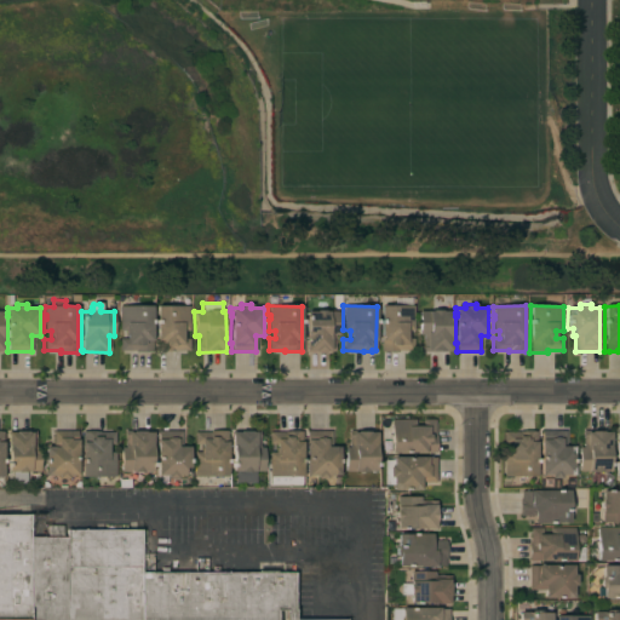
[(119,338),(126,338),(126,331),(119,331),(119,306),(153,306),(153,351),(135,351),(135,350),(119,350),(119,338)]
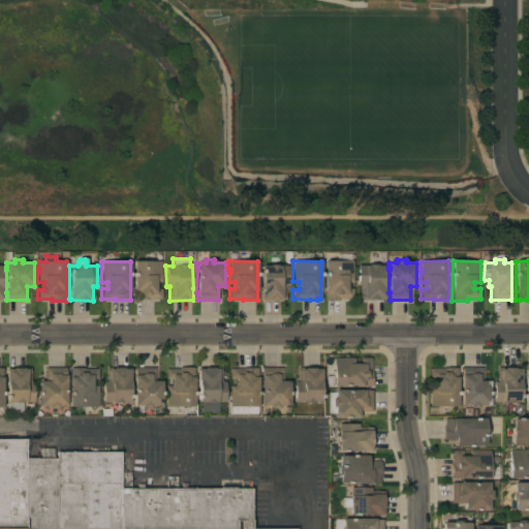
[(161,261),(161,282),(156,282),(156,288),(161,288),(161,300),(145,300),(136,300),(136,299),(133,299),(133,261),(161,261)]
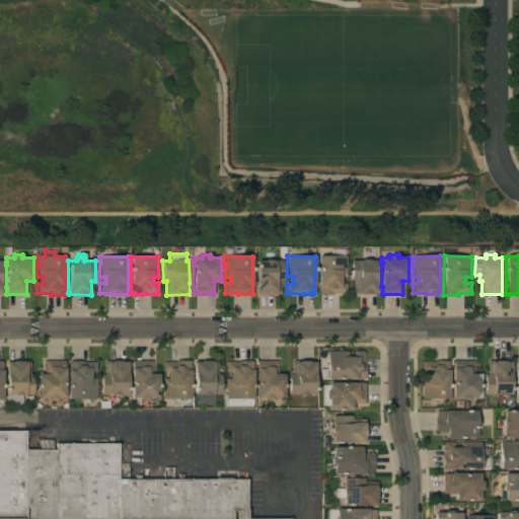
[(347,256),(347,277),(341,277),(341,283),(346,283),(346,293),(332,293),(332,295),(318,295),(318,256),(347,256)]
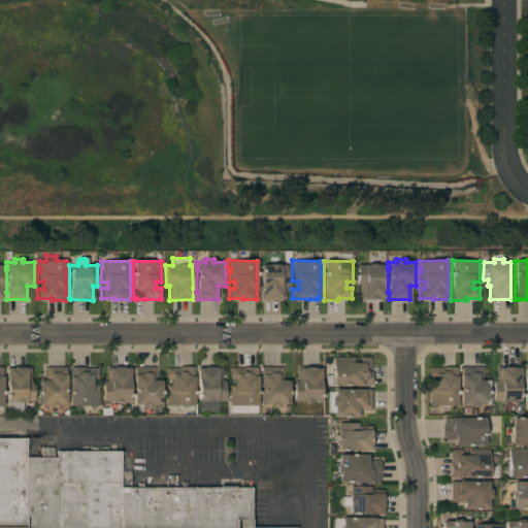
[(288,285),(285,285),(285,299),(262,299),(262,298),(260,298),(260,265),(268,265),(268,264),(276,264),(276,265),(288,265),(288,285)]
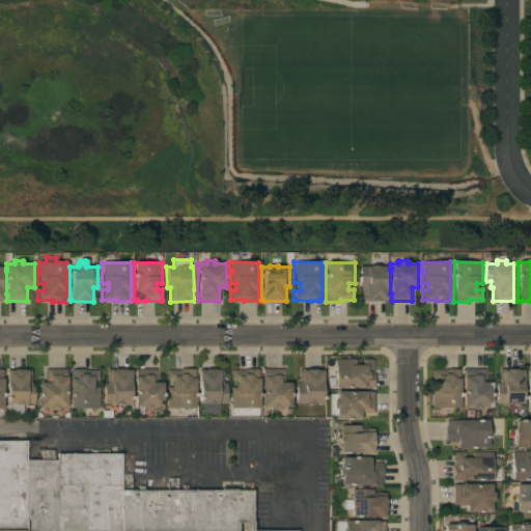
[(359,267),(369,267),(369,266),(379,266),(379,267),(385,267),(386,289),(387,301),(362,301),(362,287),(359,287),(359,267)]
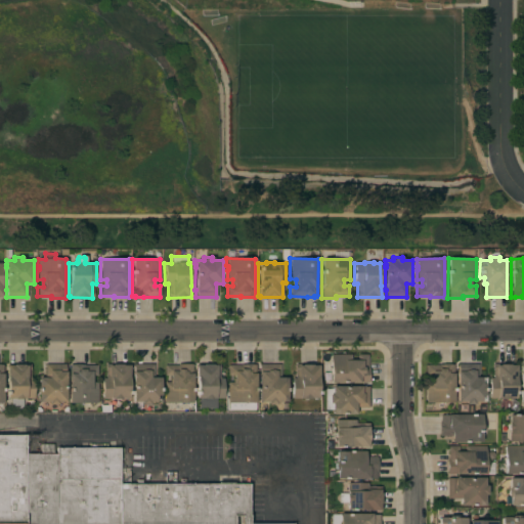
[(330,383),(330,354),(350,354),(350,360),(357,360),(356,354),(366,354),(367,367),(368,367),(368,382),(330,383)]
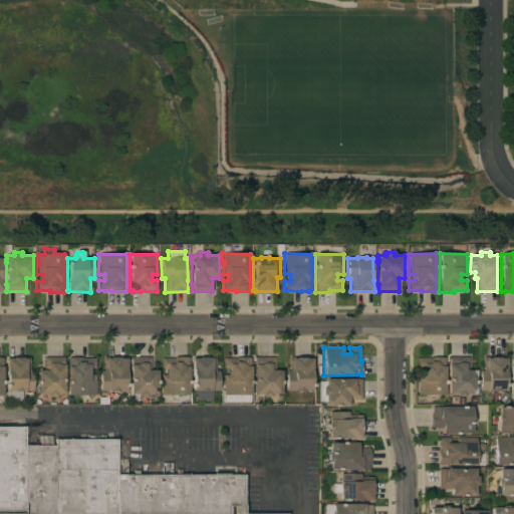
[(479,370),(483,370),(483,357),(489,356),(489,357),(499,357),(499,358),(506,358),(506,368),(505,368),(505,391),(499,391),(499,392),(489,392),(489,391),(479,391),(479,370)]
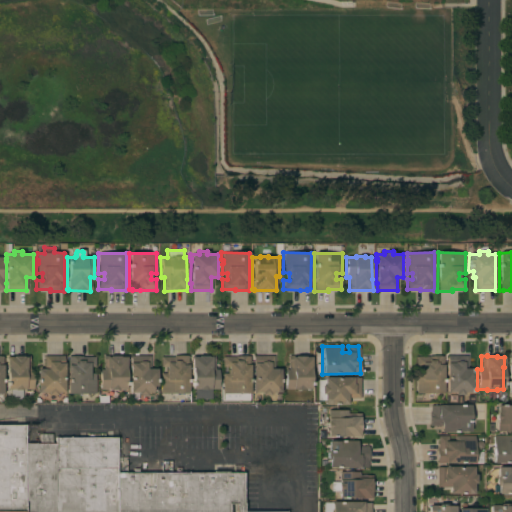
[(32,390),(21,389),(21,396),(16,399),(10,396),(10,389),(6,389),(6,368),(5,368),(6,357),(12,357),(12,356),(29,356),(29,370),(32,370),(32,390)]
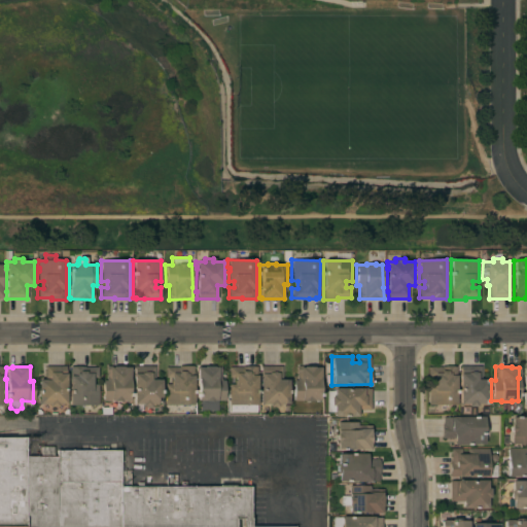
[(65,366),(65,403),(57,403),(57,407),(48,407),(48,405),(37,405),(37,380),(45,380),(45,366),(65,366)]
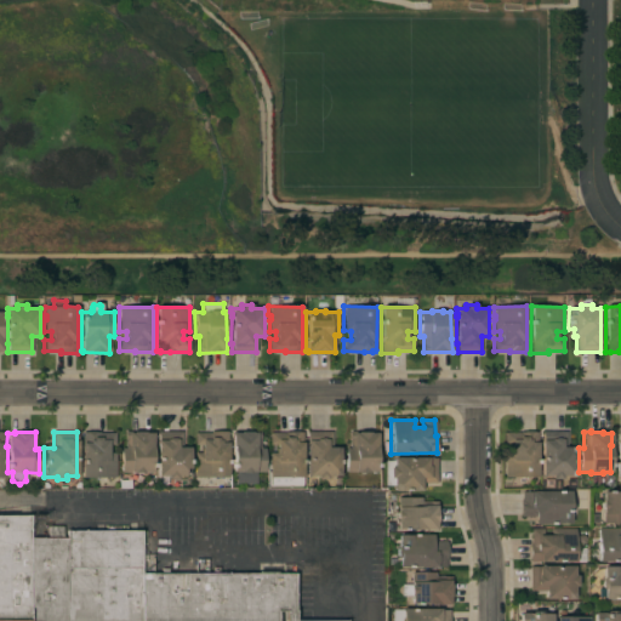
[(81,433),(100,432),(100,433),(115,433),(115,445),(108,445),(108,453),(114,453),(115,477),(83,478),(81,433)]
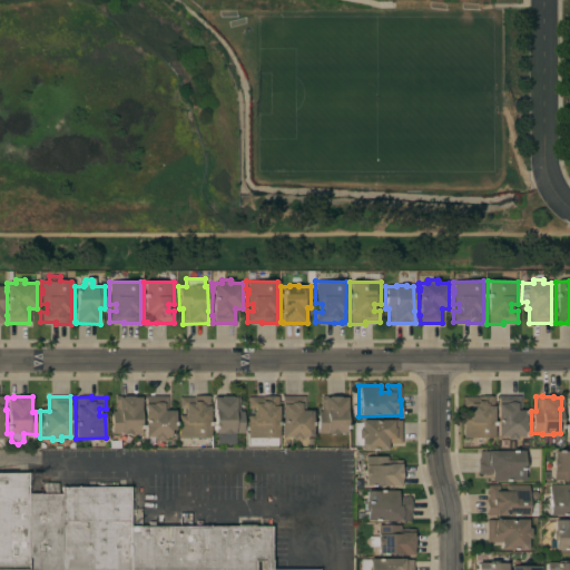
[(110,411),(114,411),(114,396),(140,396),(139,409),(139,433),(110,433),(110,411)]
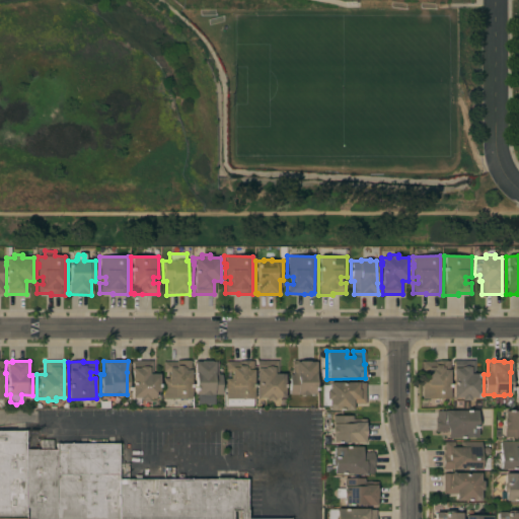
[(152,361),(152,374),(158,374),(158,391),(154,391),(154,397),(148,397),(148,400),(139,400),(139,398),(131,398),(131,361),(152,361)]
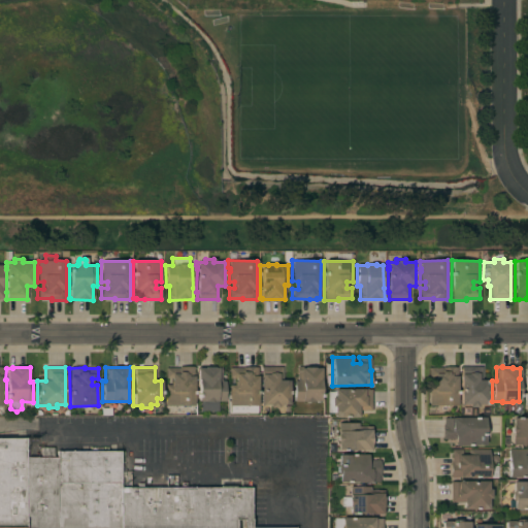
[(165,368),(178,368),(178,367),(193,367),(193,406),(183,405),(183,410),(180,410),(180,414),(175,414),(175,405),(165,405),(165,391),(166,390),(166,387),(165,387),(165,385),(171,385),(171,378),(165,378),(165,368)]
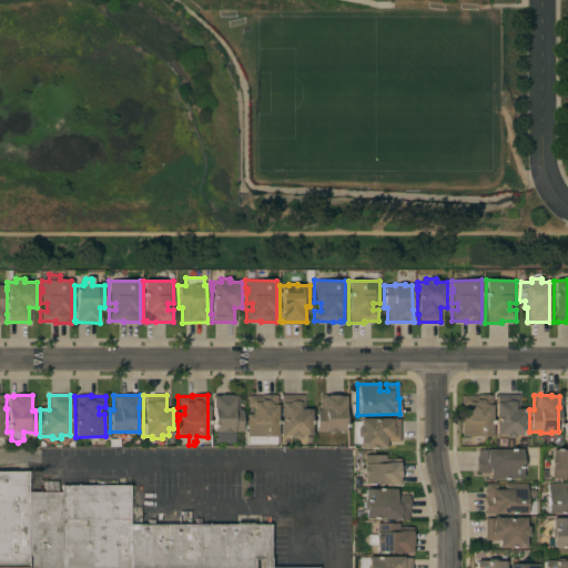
[(241,432),(234,432),(234,434),(241,434),(241,440),(234,440),(234,443),(216,443),(216,432),(212,432),(212,408),(211,396),(213,396),(213,395),(237,395),(237,409),(241,409),(241,432)]
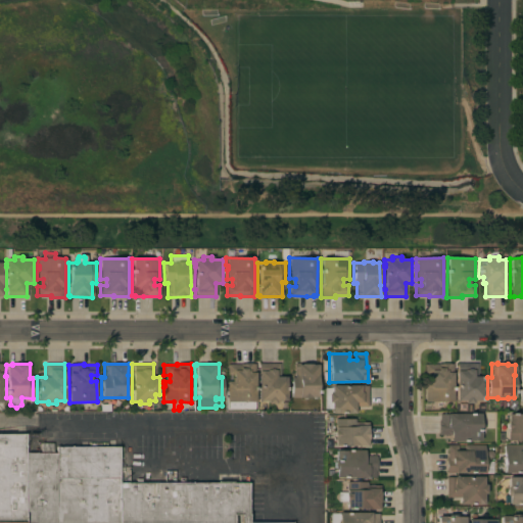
[(227,409),(227,401),(226,401),(227,382),(232,382),(232,378),(233,378),(233,375),(227,375),(227,365),(239,365),(239,364),(243,364),(250,364),(254,364),(254,409),(227,409)]
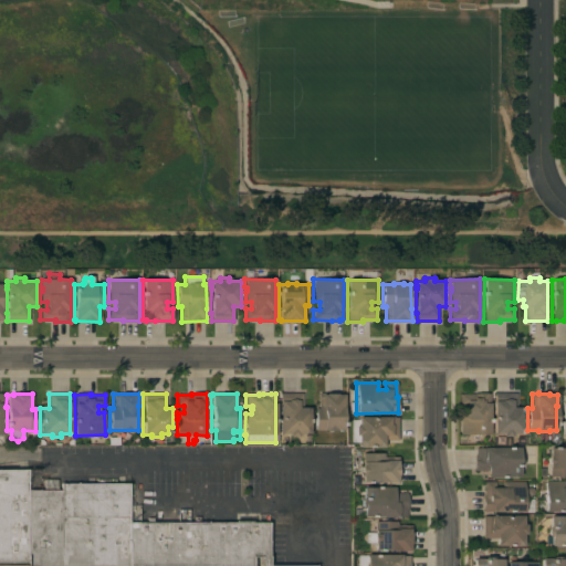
[(302,394),(302,408),(310,408),(310,435),(297,435),(297,437),(287,437),(287,433),(279,433),(279,401),(280,401),(280,394),(302,394)]
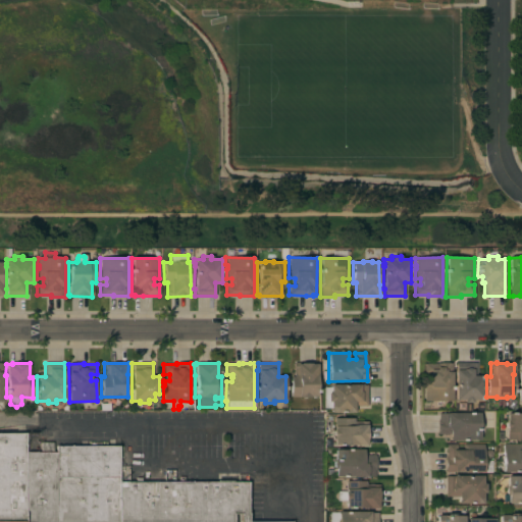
[(290,377),(293,377),(293,363),(310,363),(310,364),(317,364),(317,373),(316,373),(316,397),(309,397),(309,398),(300,398),(300,397),(290,397),(290,377)]
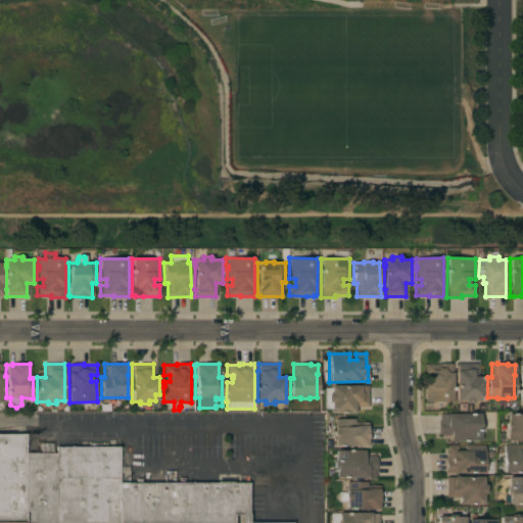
[(453,402),(424,402),(424,381),(430,381),(430,375),(424,375),(424,365),(437,365),(437,364),(440,364),(441,364),(448,364),(453,364),(453,402)]
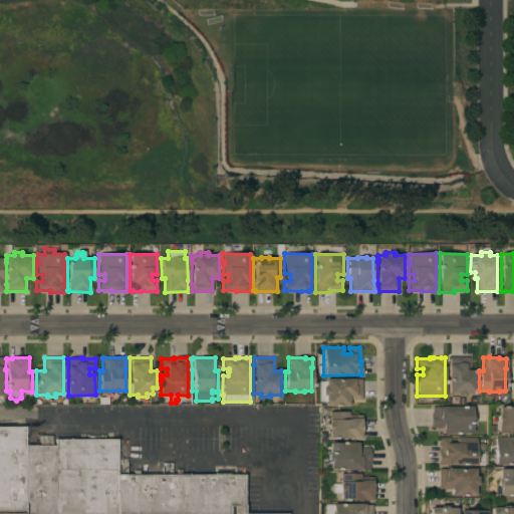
[(469,357),(469,370),(471,370),(471,376),(475,376),(475,389),(471,389),(471,394),(464,394),(464,397),(456,397),(456,394),(448,394),(448,364),(449,364),(449,357),(469,357)]
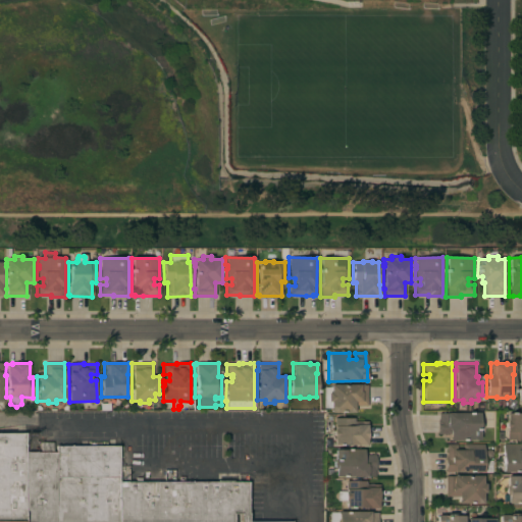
[(367,406),(354,406),(354,413),(329,413),(329,408),(323,408),(323,387),(329,387),(329,384),(360,384),(360,385),(367,385),(367,406)]
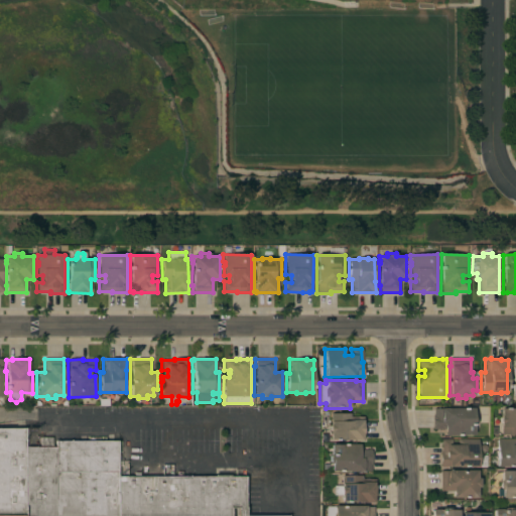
[(473,408),(473,416),(475,416),(475,425),(474,425),(474,435),(444,435),(444,429),(432,429),(432,415),(433,415),(433,409),(473,408)]
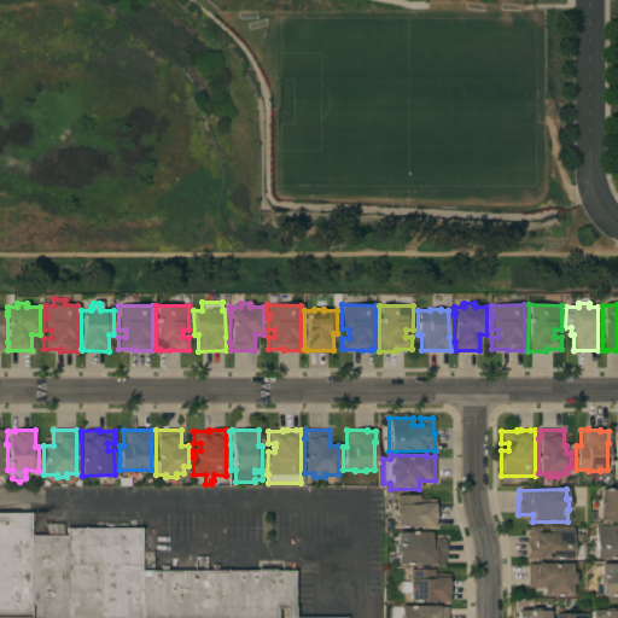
[(617,522),(599,522),(599,508),(598,508),(598,497),(599,497),(599,490),(617,490),(617,522)]
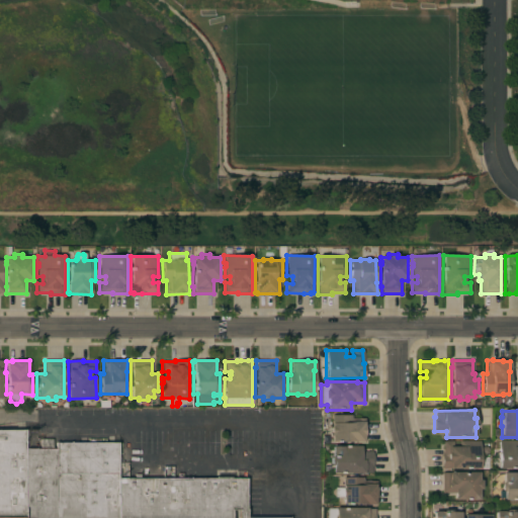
[(364,441),(363,441),(363,442),(331,442),(331,434),(330,434),(330,425),(331,425),(331,415),(351,415),(351,418),(365,419),(364,441)]
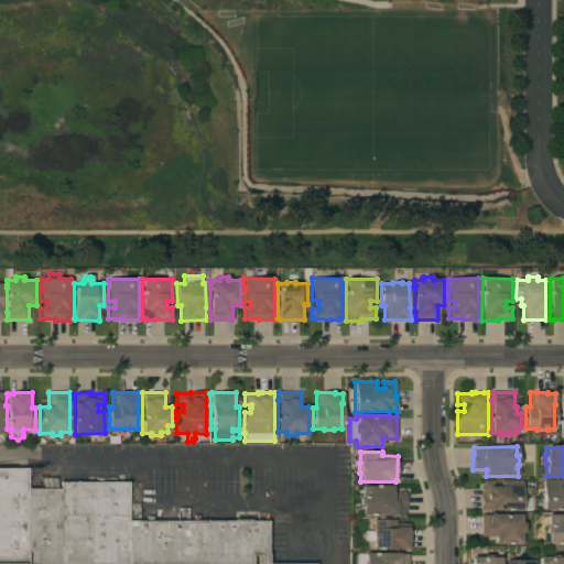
[(0,563),(0,468),(26,468),(26,489),(44,489),(44,478),(57,478),(57,488),(61,488),(61,481),(128,481),(128,521),(235,521),(235,519),(251,519),(251,521),(268,521),(268,563),(259,563),(259,555),(251,555),(251,563),(0,563)]
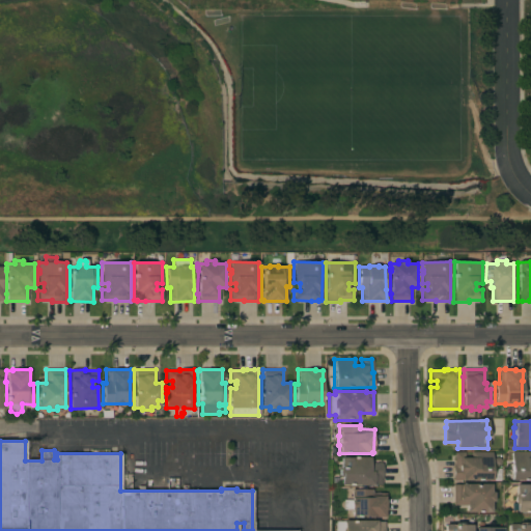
[(492,480),(452,480),(452,466),(453,466),(453,452),(464,452),(464,457),(471,457),(471,451),(492,451),(492,480)]
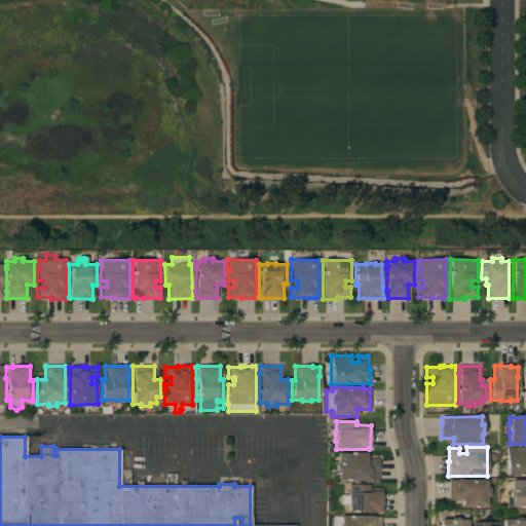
[(505,448),(525,448),(525,476),(505,476),(505,448)]
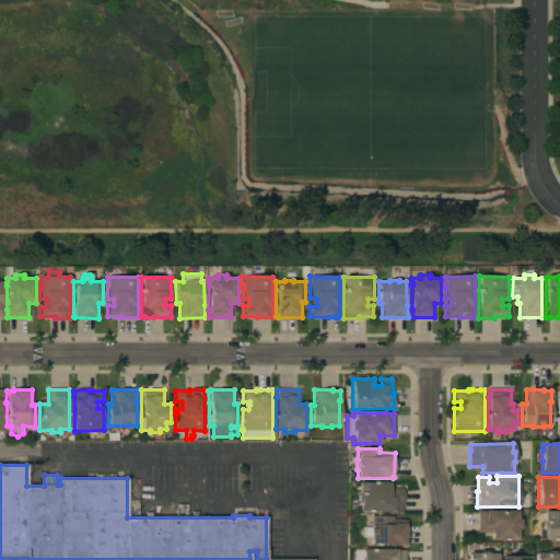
[(359,512),(359,502),(357,503),(357,493),(359,493),(358,482),(389,482),(389,488),(403,488),(403,493),(404,500),(403,500),(403,504),(401,504),(401,511),(359,512)]
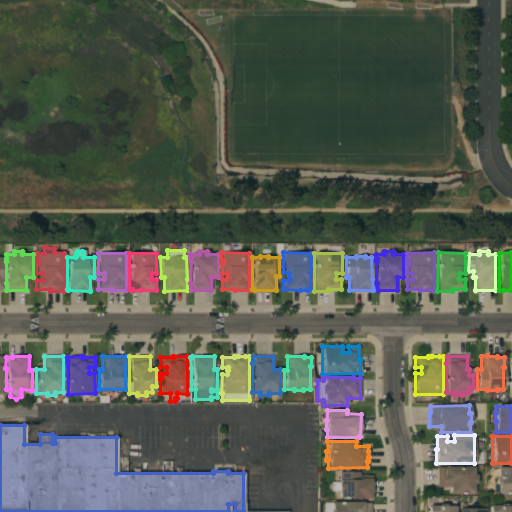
[(473,475),(475,475),(475,483),(473,483),(473,490),(467,490),(467,494),(449,494),(449,487),(436,487),(436,467),(473,467),(473,475)]
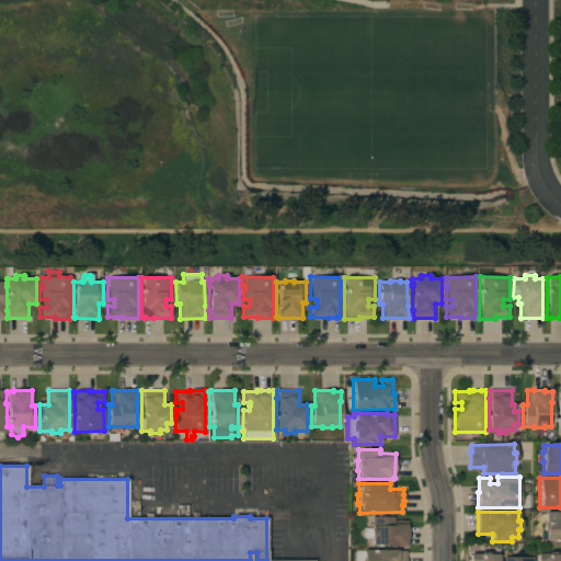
[(560,540),(545,541),(545,533),(542,533),(542,523),(545,523),(544,512),(560,512),(560,540)]
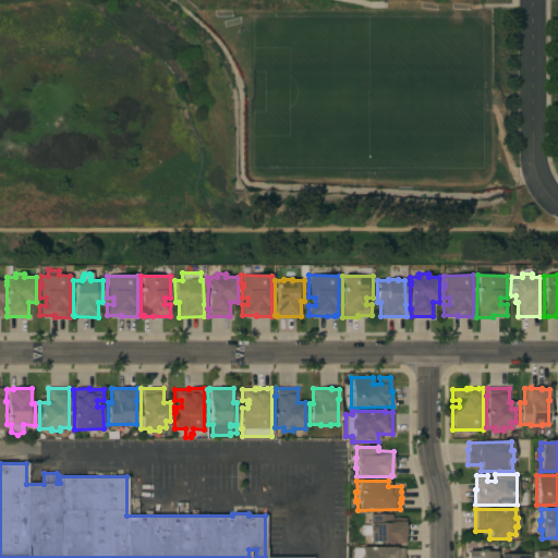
[(405,543),(403,543),(403,544),(391,544),(391,543),(368,543),(368,535),(367,535),(367,525),(368,525),(368,514),(390,514),(390,518),(405,518),(405,543)]
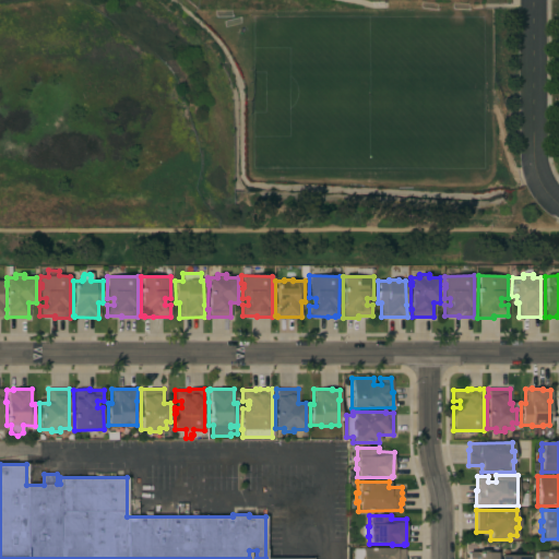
[(404,556),(404,558),(359,558),(360,558),(360,548),(395,548),(395,549),(404,549),(404,556)]
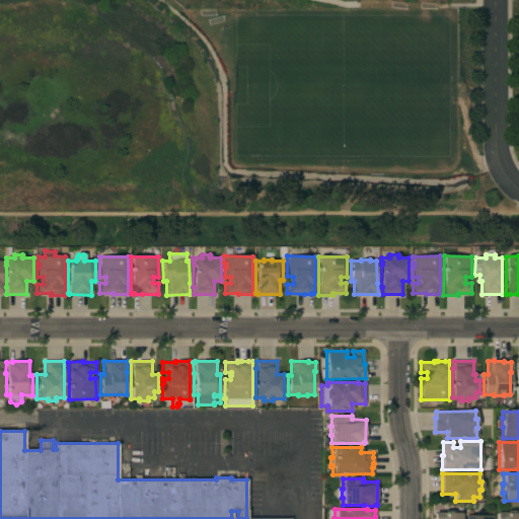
[(518,518),(496,518),(496,512),(506,512),(506,510),(515,511),(515,513),(518,513),(518,518)]
